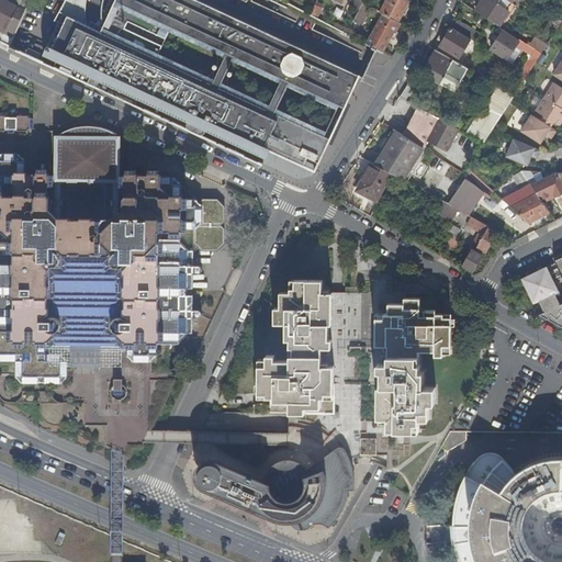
[(4,32),(13,36),(24,10),(3,0),(0,0),(0,34),(2,35),(4,32)]
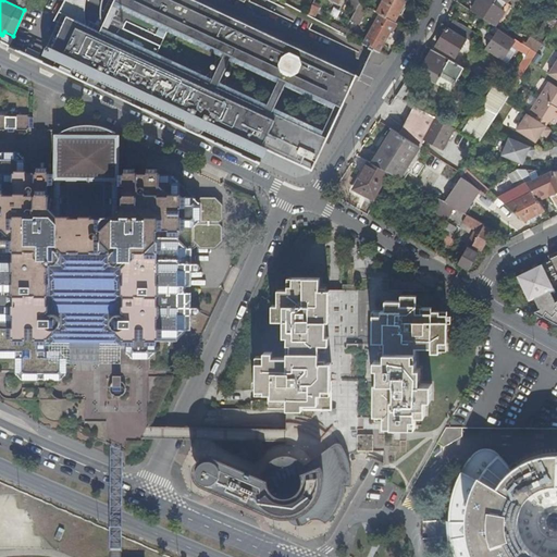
[(202,134),(203,133),(205,132),(205,131),(259,157),(261,152),(264,155),(267,149),(302,165),(307,157),(318,161),(327,139),(331,133),(341,112),(344,107),(358,75),(357,74),(354,81),(347,77),(349,72),(198,0),(114,0),(100,32),(58,11),(35,59),(94,86),(96,86),(98,86),(99,85),(100,83),(101,82),(101,79),(101,78),(100,77),(99,76),(99,75),(184,115),(183,115),(181,115),(180,116),(178,118),(177,119),(176,121),(176,122),(177,123),(177,125),(178,126),(197,135),(199,135),(200,135),(202,134)]
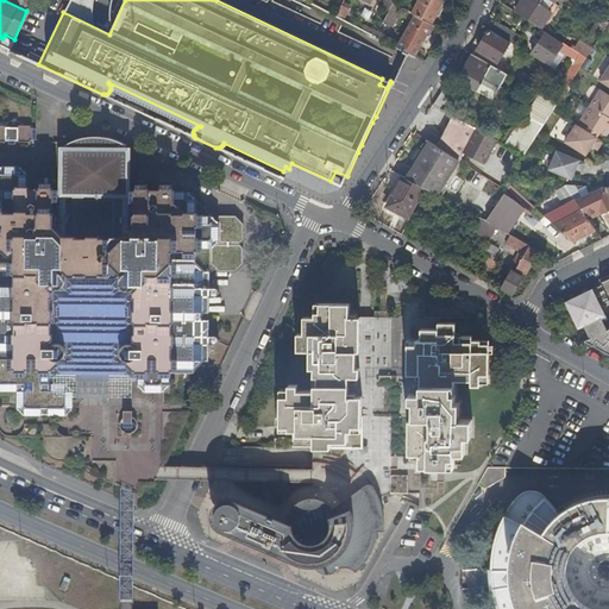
[(437,0),(419,0),(412,13),(414,14),(431,24),(441,2),(437,0)]
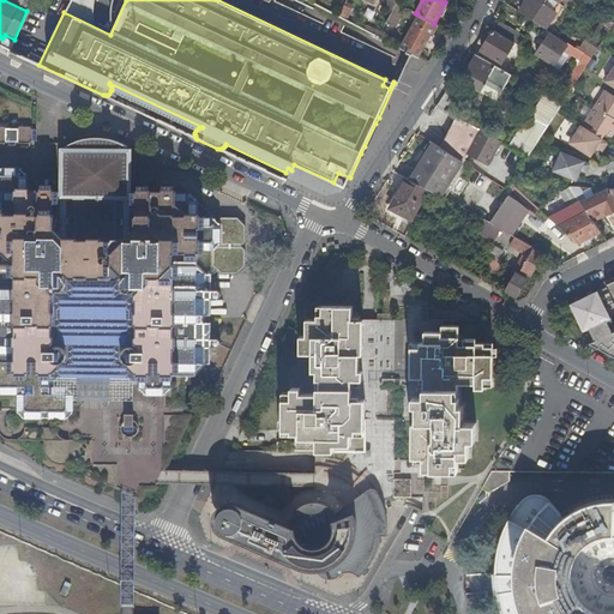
[(554,0),(527,0),(519,12),(546,29),(563,5),(559,2),(554,0)]
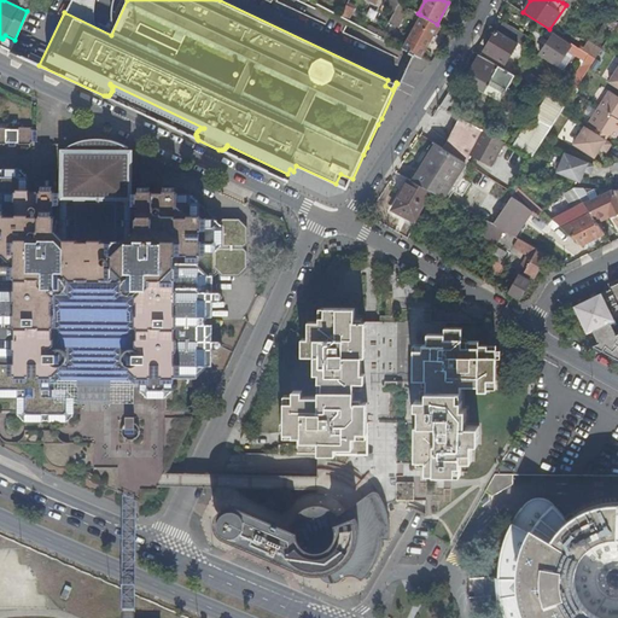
[(354,9),(347,5),(340,16),(349,19),(354,9)]
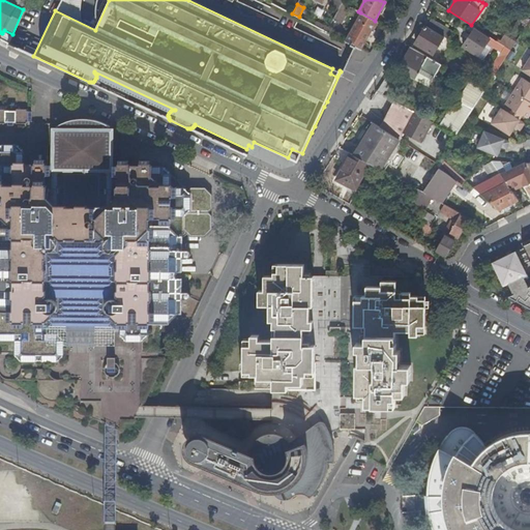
[(488,5),(486,4),(471,25),(474,27),(488,5)]
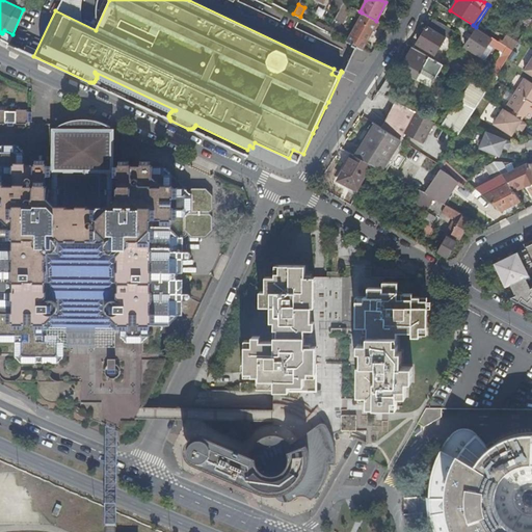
[(335,22),(343,25),(347,11),(340,8),(335,22)]
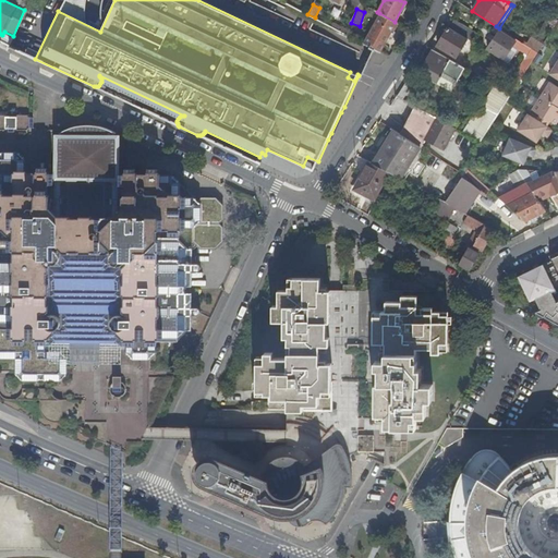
[(391,32),(397,23),(395,22),(379,13),(364,44),(379,52),(390,32),(391,32)]
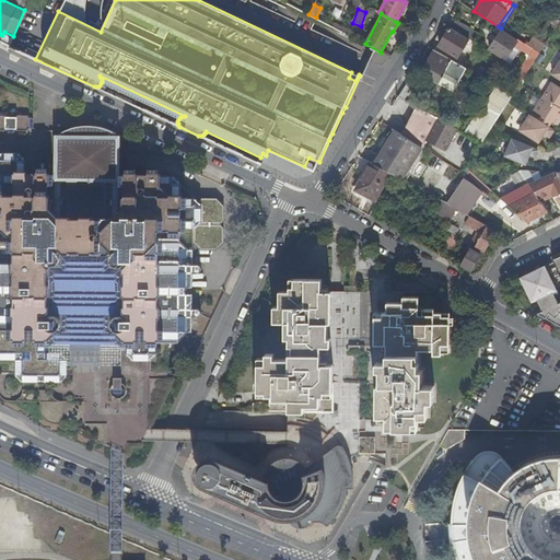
[(546,26),(553,31),(559,20),(552,15),(546,26)]
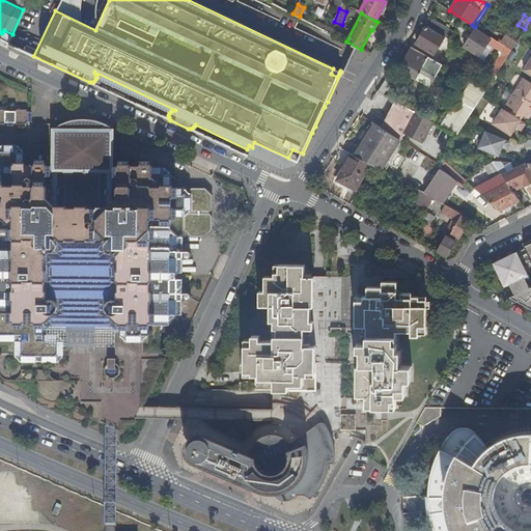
[(432,18),(427,26),(445,37),(450,40),(455,32),(432,18)]
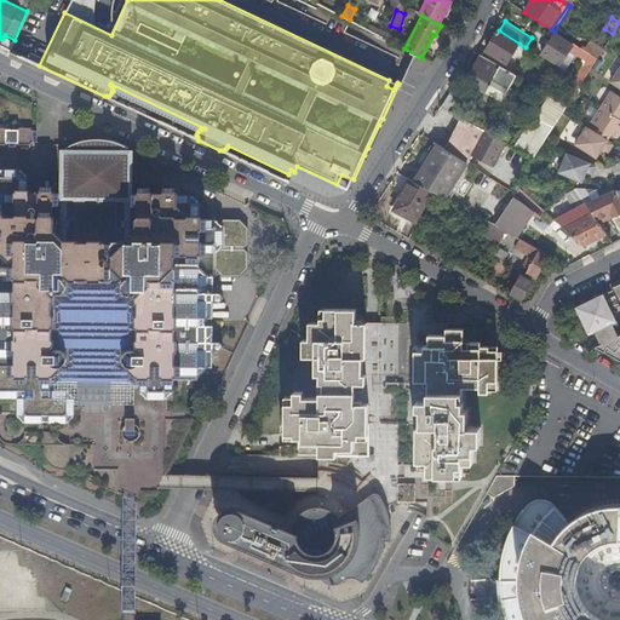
[(373,32),(382,36),(385,32),(375,27),(373,32)]
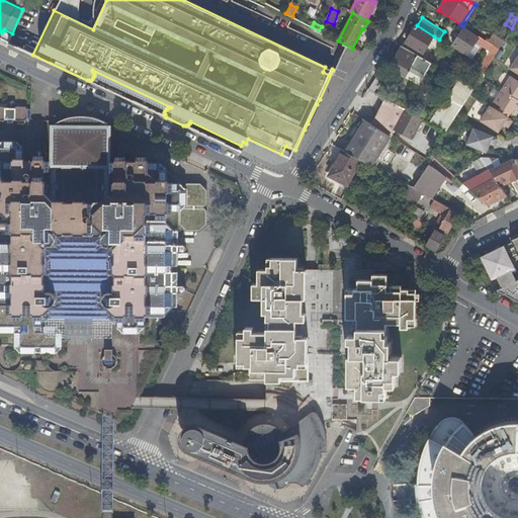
[(423,54),(434,36),(417,25),(416,25),(406,42),(423,54)]
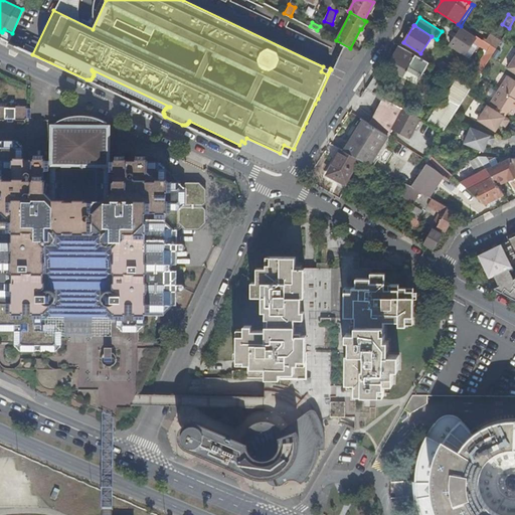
[(475,37),(461,28),(451,44),(465,53),(475,37)]
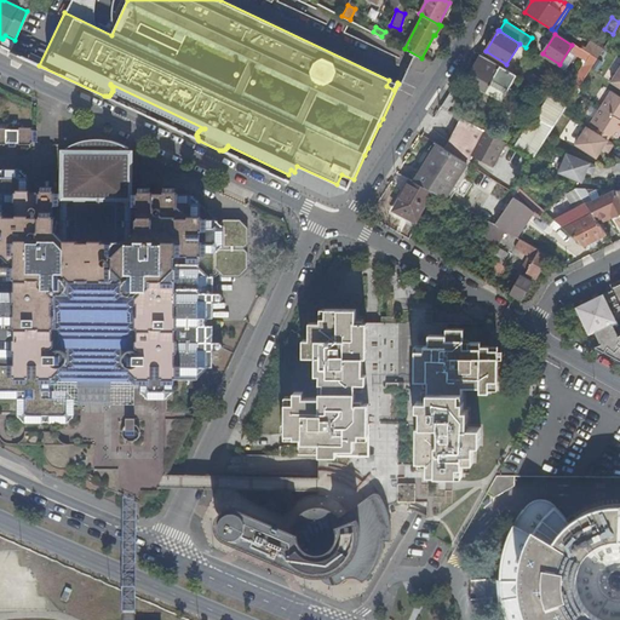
[(603,49),(592,41),(587,47),(585,46),(583,50),(597,59),(603,49)]
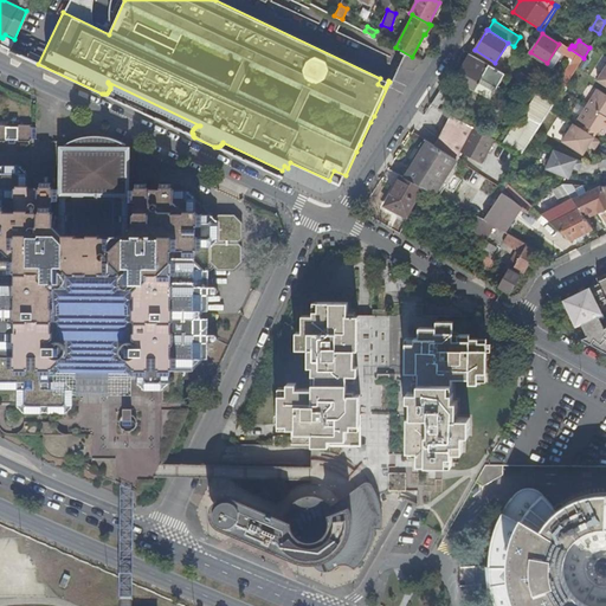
[(481,79),(496,88),(504,73),(470,55),(457,78),(475,89),(481,79)]
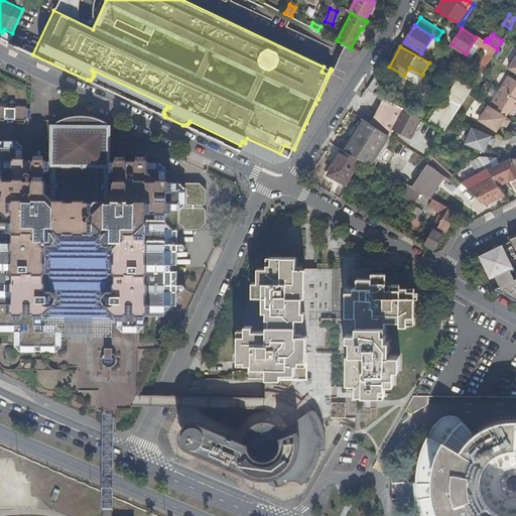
[(479,65),(467,84),(472,87),(479,76),(485,68),(479,65)]
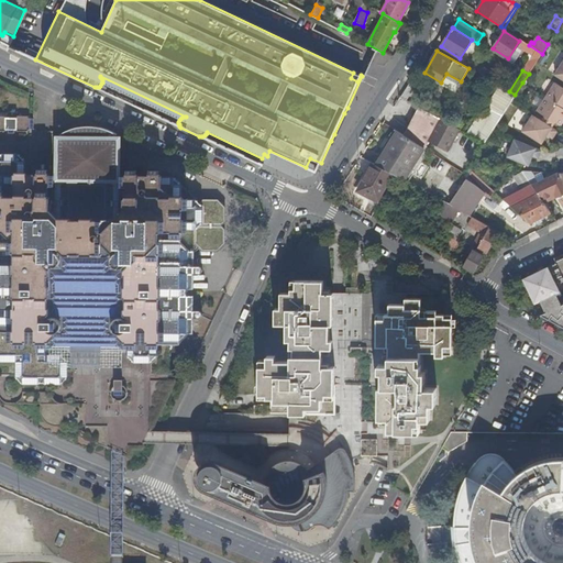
[(361,75),(353,73),(351,78),(357,81),(361,75)]
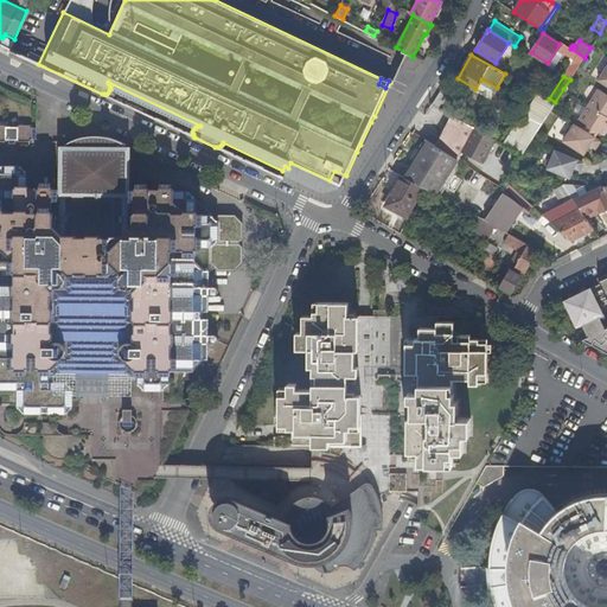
[(481,80),(475,89),(475,90),(491,98),(497,88),(481,80)]
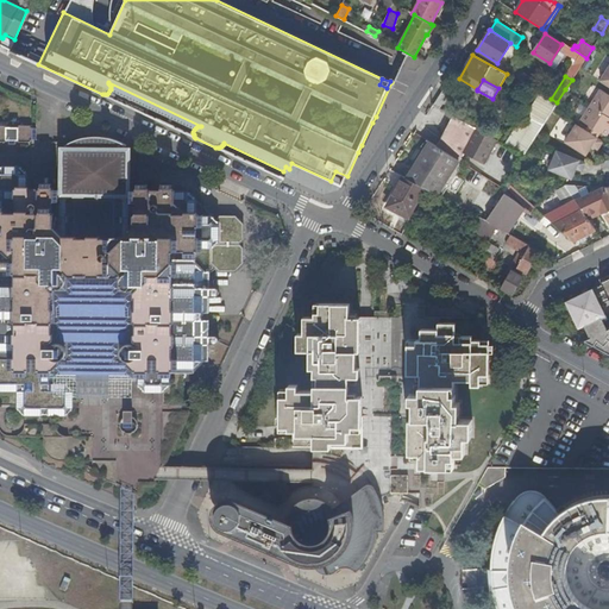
[(608,94),(601,89),(590,106),(608,118),(608,94)]
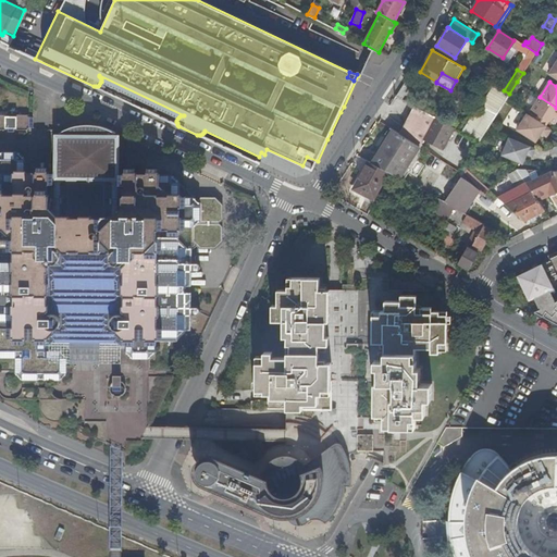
[(496,86),(482,107),(496,114),(505,100),(509,94),(504,90),(496,86)]
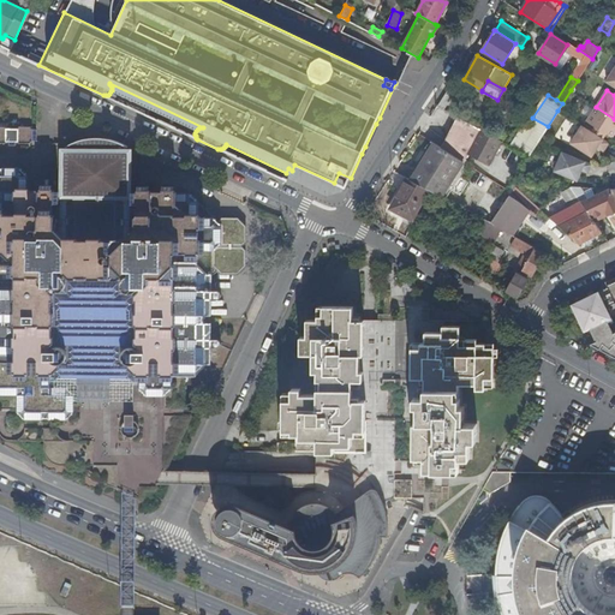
[(614,119),(596,107),(586,123),(595,127),(605,135),(611,138),(614,132),(614,119)]
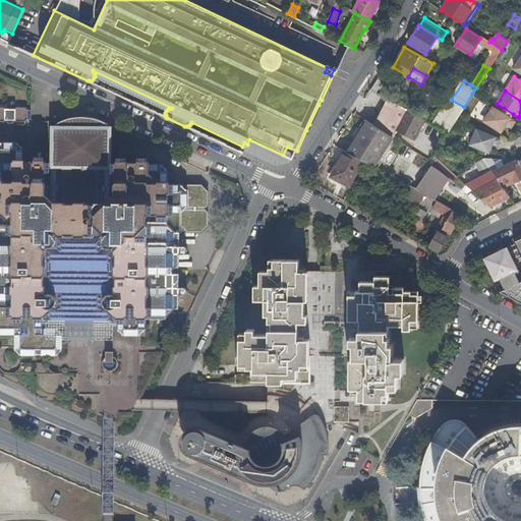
[(457,120),(464,107),(451,100),(448,98),(431,123),(449,132),(457,120)]
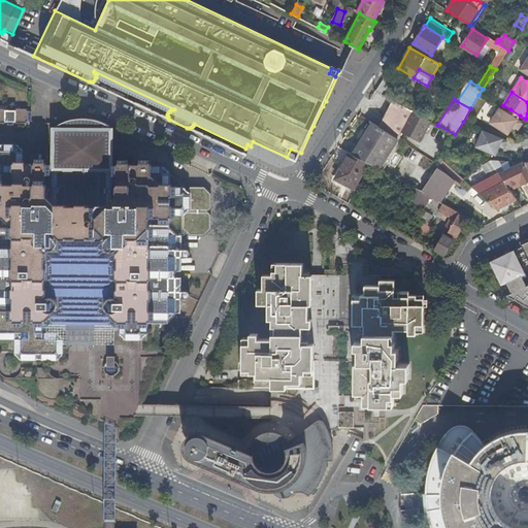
[(411,110),(391,100),(386,109),(389,112),(388,116),(384,113),(377,127),(397,139),(401,132),(407,121),(406,120),(411,110)]
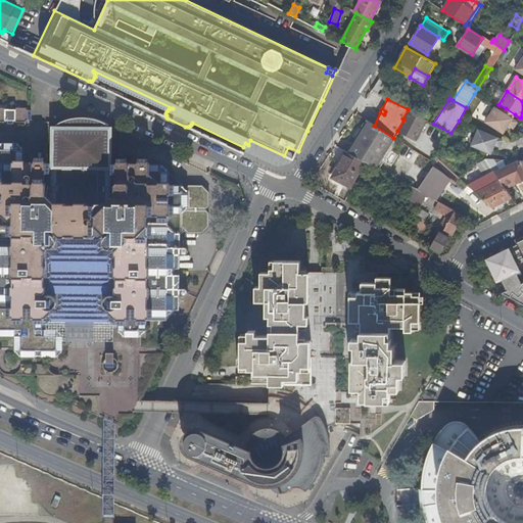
[(0,121),(6,122),(6,120),(8,120),(8,124),(13,124),(13,120),(15,121),(15,122),(27,122),(27,121),(31,121),(32,109),(26,109),(26,107),(15,107),(15,109),(6,109),(6,104),(0,104),(0,121)]
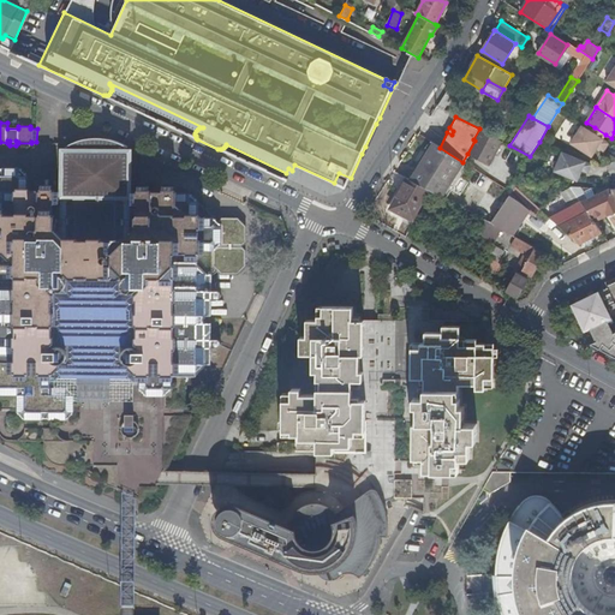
[(591,132),(583,126),(571,144),(592,157),(597,148),(603,153),(609,143),(603,139),(591,132)]
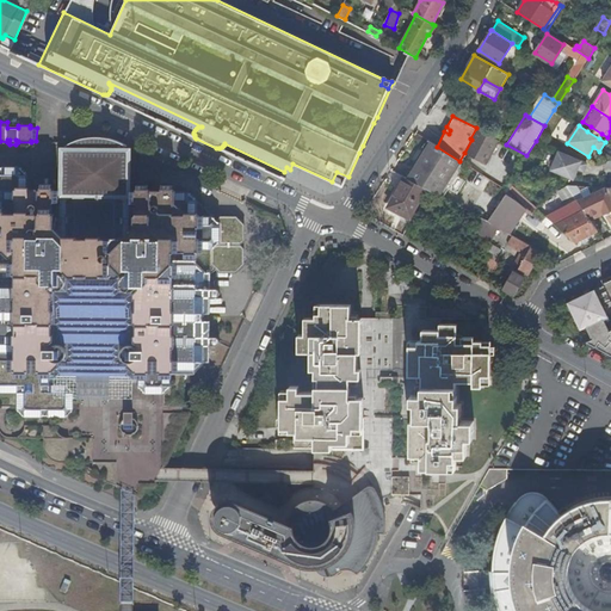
[(602,134),(591,127),(587,131),(599,139),(602,134)]
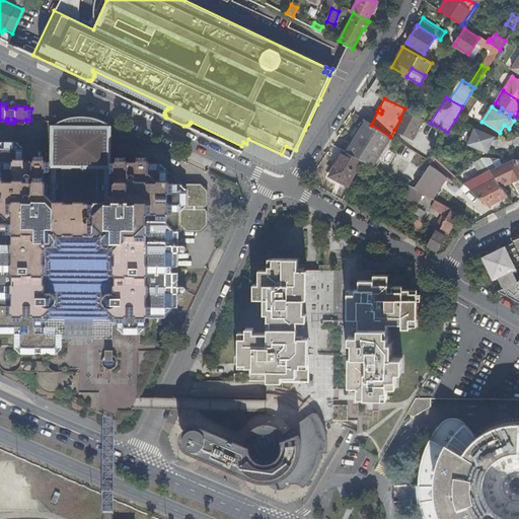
[(400,119),(394,130),(413,140),(424,119),(404,108),(399,118),(400,119)]
